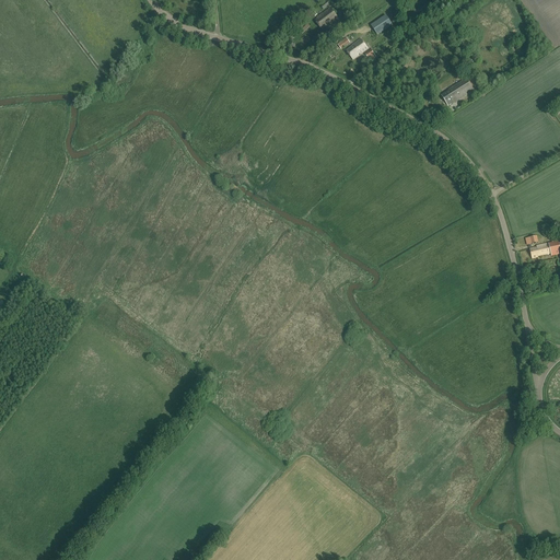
[(324,10),(331,3),(328,0),(321,6),(324,10)]
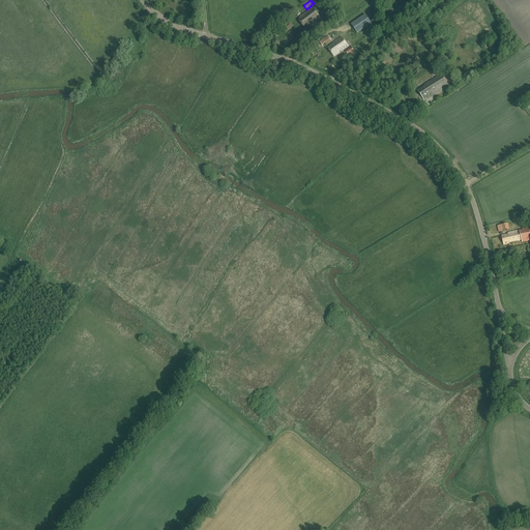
[(311,22),(312,23),(319,17),(312,8),(300,18),(298,20),(304,27),(311,22)]
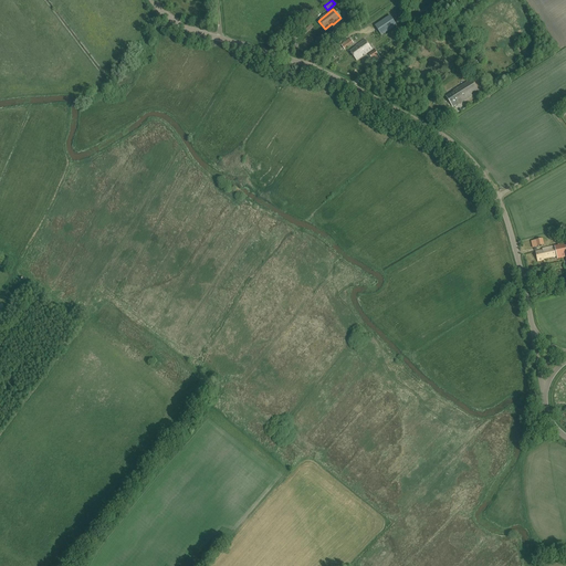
[(390,16),(375,25),(381,35),(397,25),(390,16)]
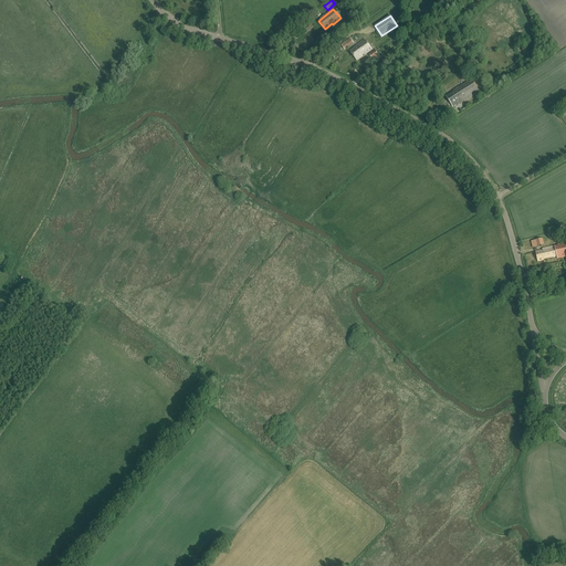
[(342,44),(345,50),(354,43),(349,39),(342,44)]
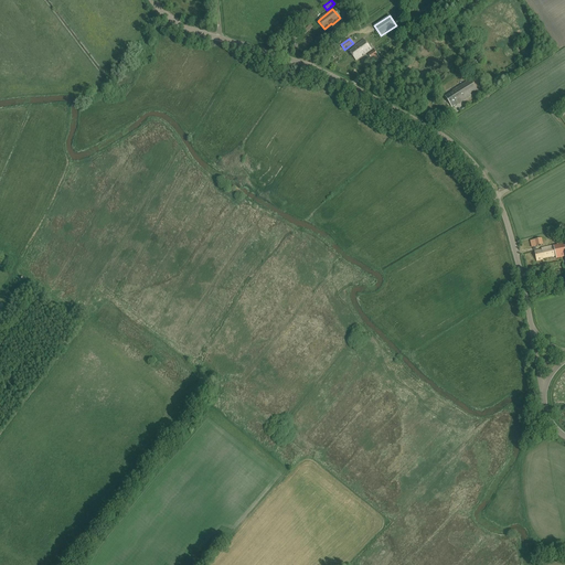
[(349,51),(356,60),(371,49),(363,40),(355,45),(356,46),(349,51)]
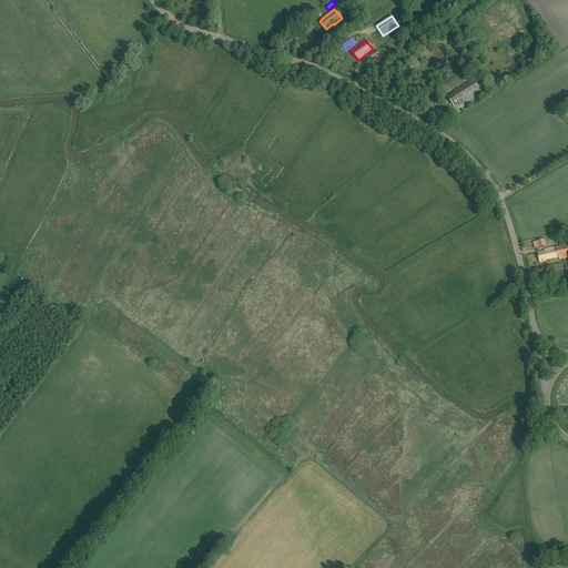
[(376,51),(371,54),(375,62),(382,58),(379,56),(376,51)]
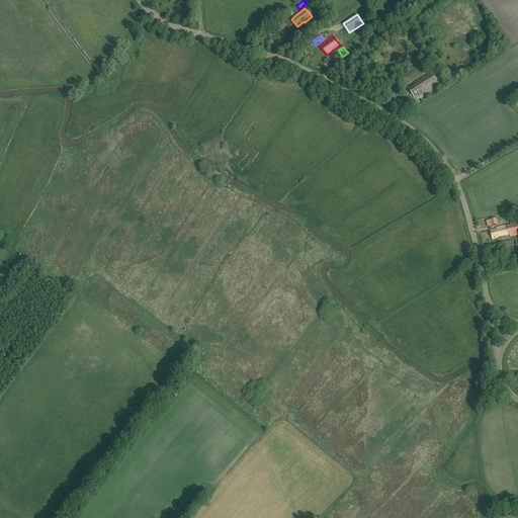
[(308,63),(313,70),(317,67),(311,61),(308,63)]
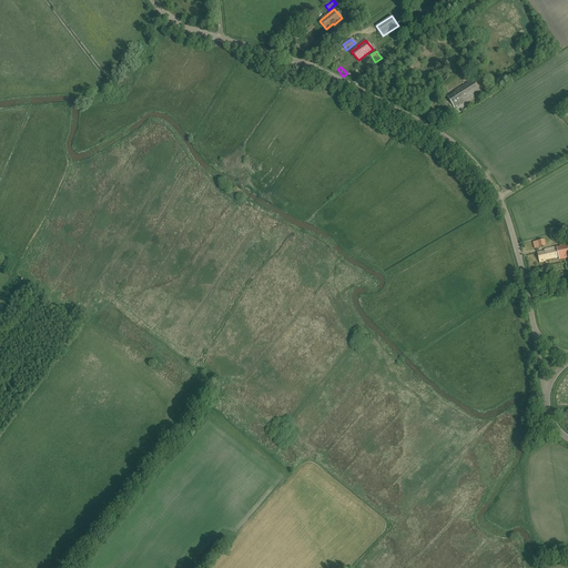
[(479,91),(478,89),(480,87),(477,81),(474,83),(473,80),(455,91),(455,92),(448,97),(455,108),(459,104),(459,105),(474,95),(473,94),(476,92),(477,93),(479,91)]
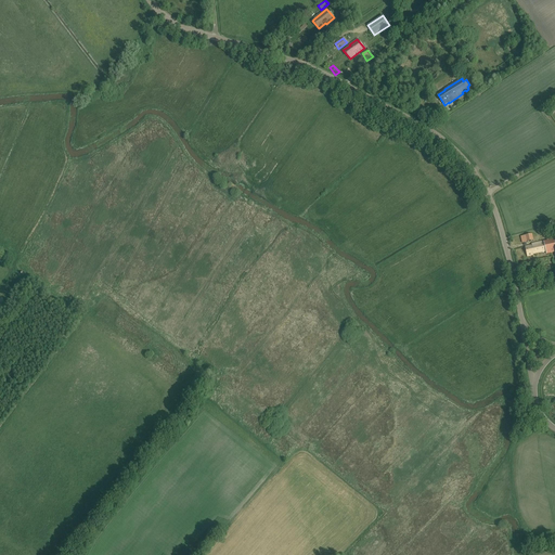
[(554,244),(553,237),(547,239),(547,241),(543,241),(531,244),(532,245),(526,247),(527,256),(532,255),(532,254),(546,250),(546,254),(554,250),(554,244)]
